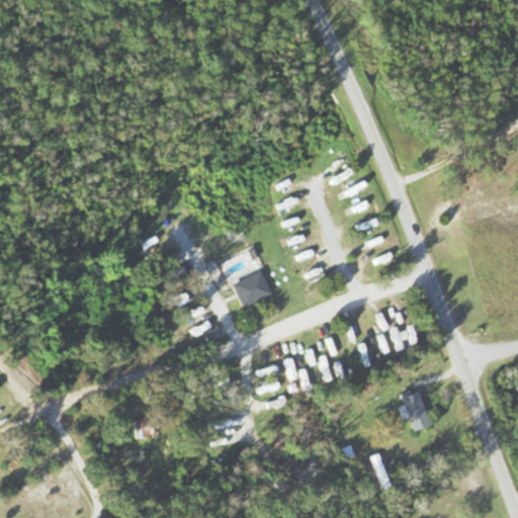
[(268,292),(257,269),(229,284),(240,307),(268,292)]
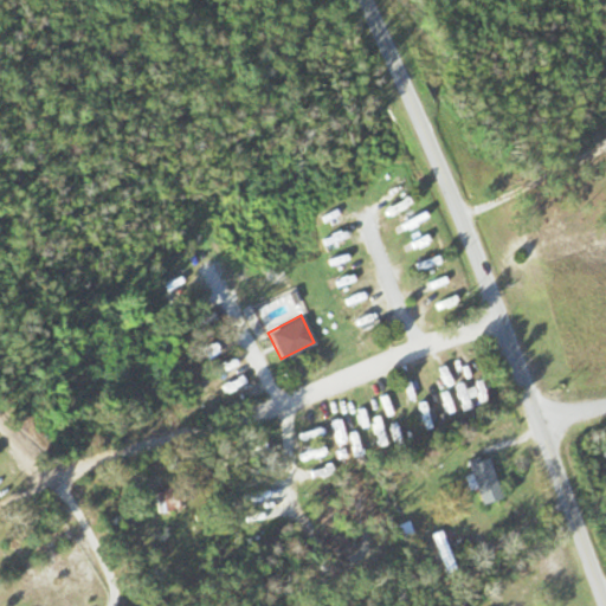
[(451,367),(461,414),(470,412),(461,365),(451,367)]
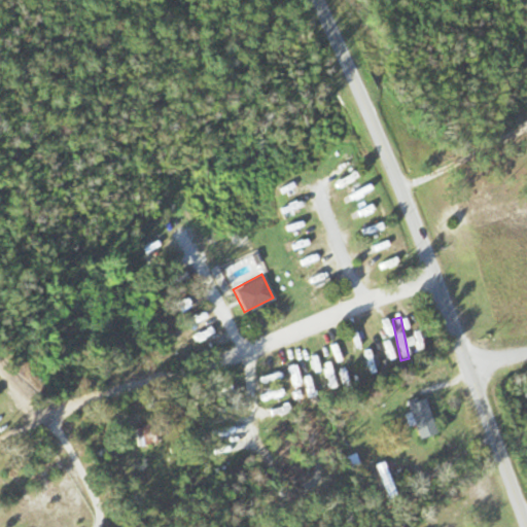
[(120,355),(125,346),(111,340),(107,349),(120,355)]
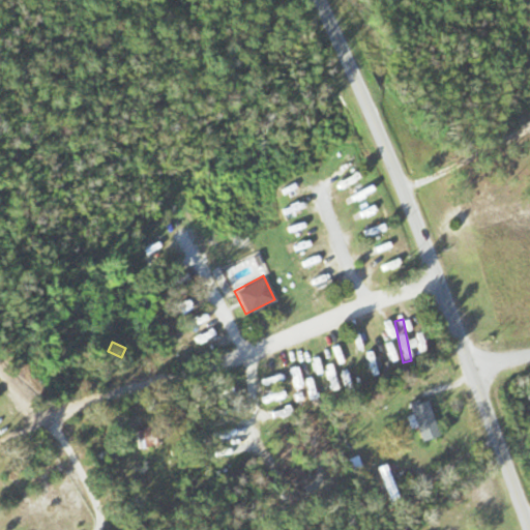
[(408,405),(420,440),(437,434),(424,398),(408,405)]
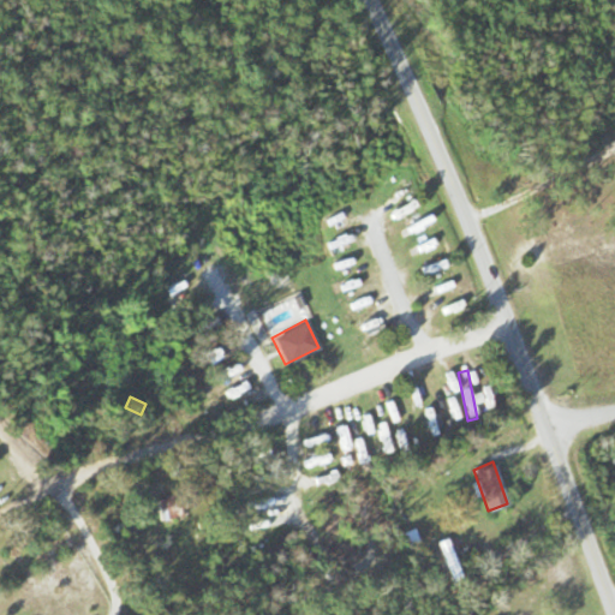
[(157,520),(190,517),(187,495),(155,499),(157,520)]
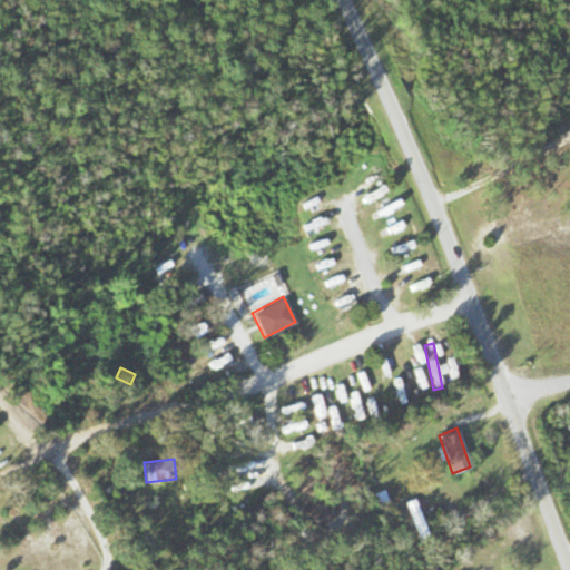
[(428,533),(410,499),(403,502),(420,537),(428,533)]
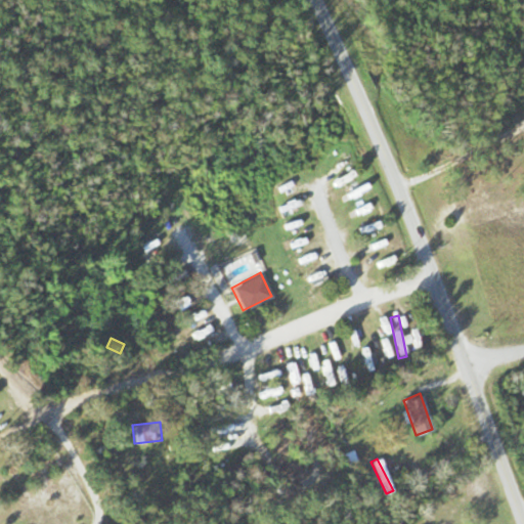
[(336,473),(335,463),(292,467),(293,477),(336,473)]
